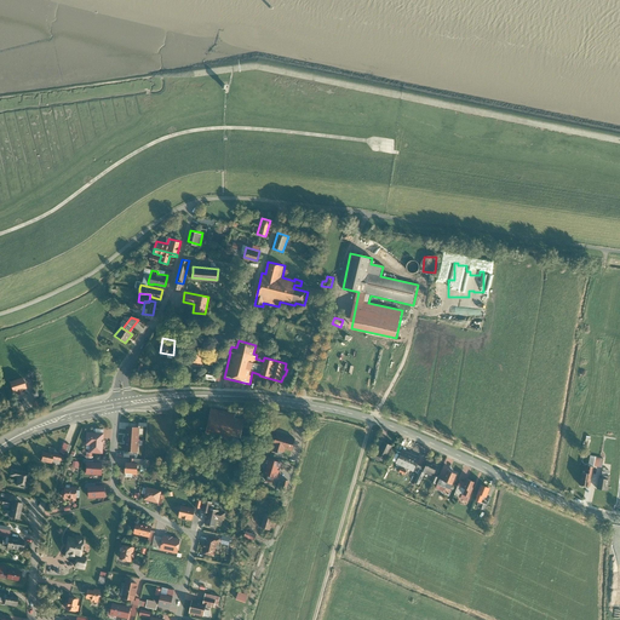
[(189,362),(204,365),(206,348),(191,346),(189,362)]
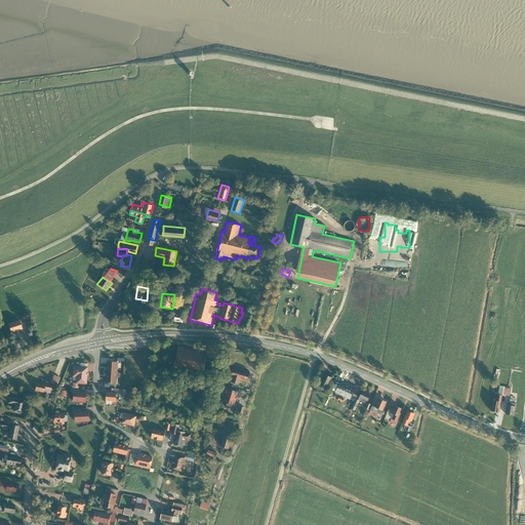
[(18,320),(8,324),(10,333),(14,332),(14,334),(17,333),(19,333),(18,331),(22,330),(18,320)]
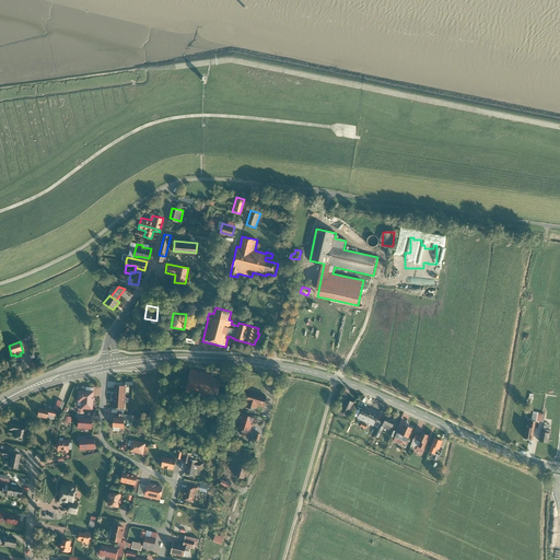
[(212,373),(190,368),(185,392),(206,397),(207,392),(217,394),(221,377),(212,375),(212,373)]
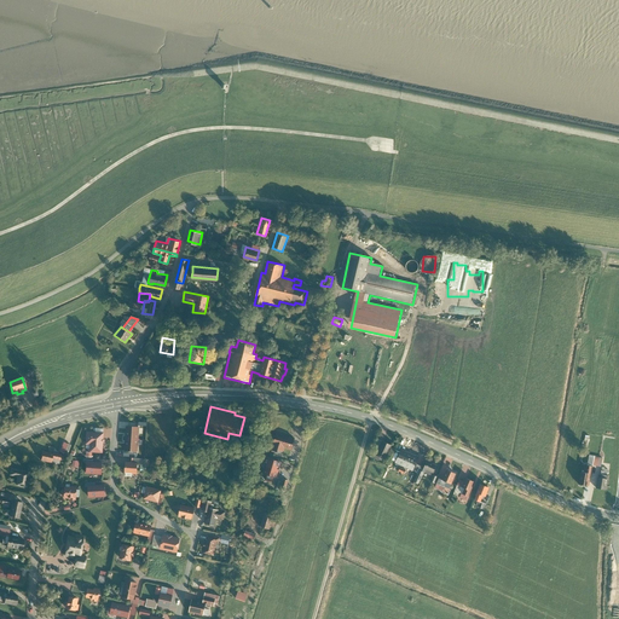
[(138,452),(139,427),(126,427),(125,451),(138,452)]
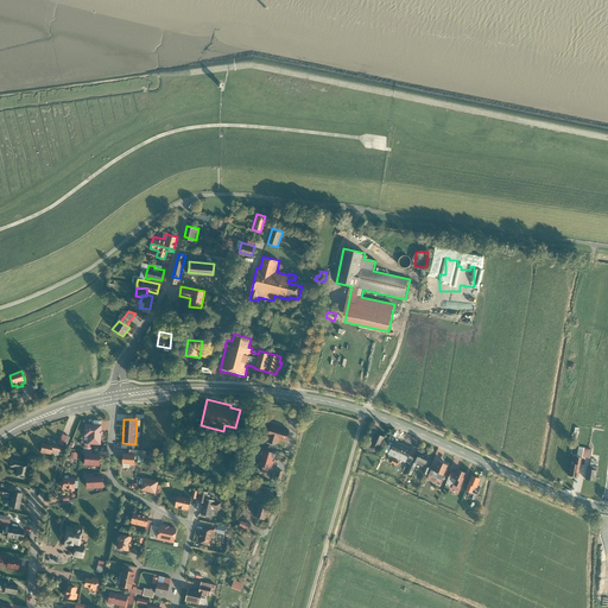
[(102,425),(84,424),(84,436),(89,436),(89,443),(101,444),(102,425)]
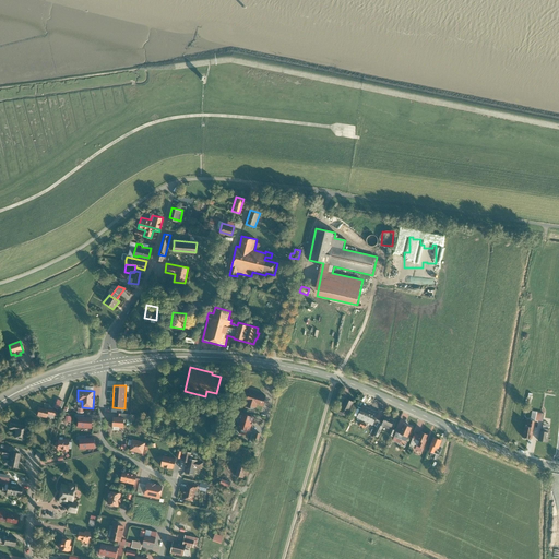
[(256,408),(257,404),(263,406),(266,395),(249,391),(245,405),(256,408)]
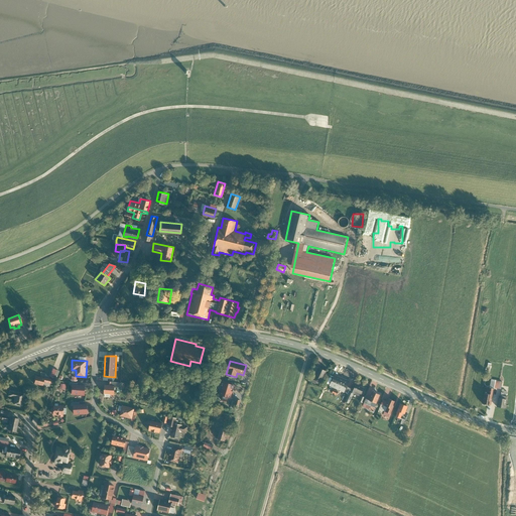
[(53,368),(49,376),(55,378),(58,370),(53,368)]
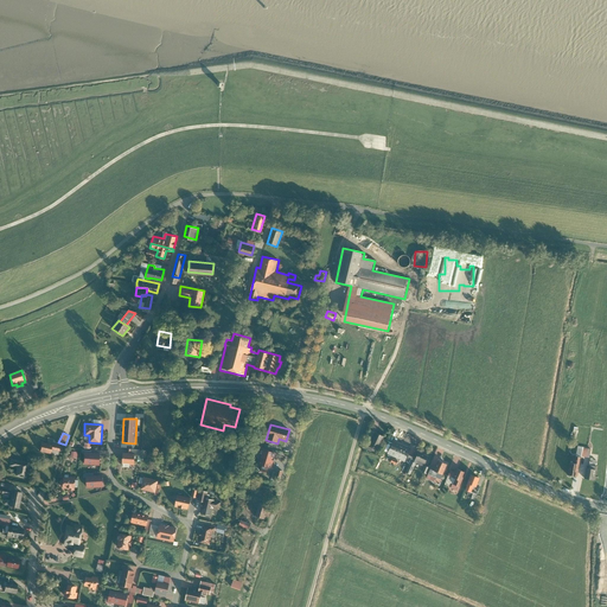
[(377,449),(383,436),(376,433),(370,446),(374,447),(377,449)]
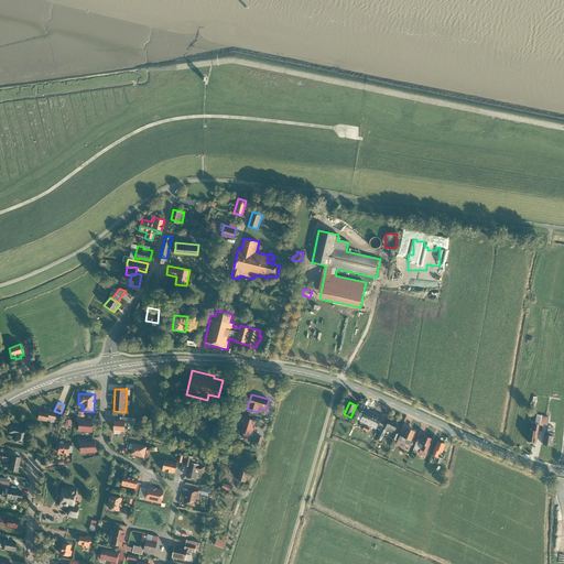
[(366,410),(361,418),(377,425),(380,418),(366,410)]
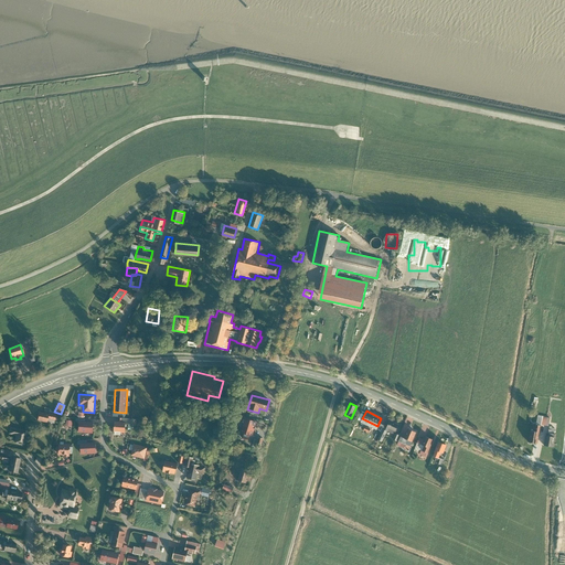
[(49,413),(40,412),(38,420),(46,423),(48,418),(54,419),(55,414),(49,413)]
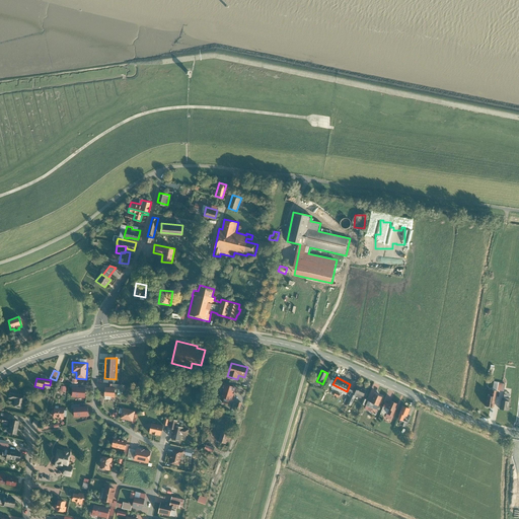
[(498,382),(497,389),(504,390),(505,383),(498,382)]
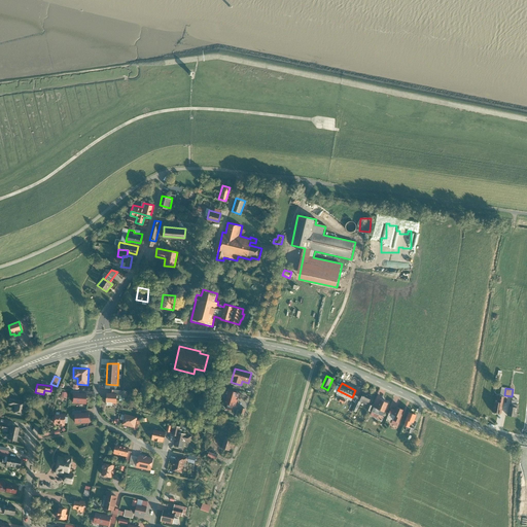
[(229,390),(224,402),(226,403),(225,409),(231,411),(233,405),(235,406),(239,392),(229,390)]
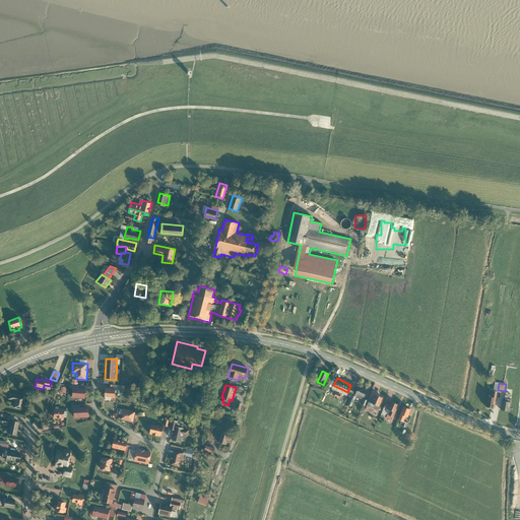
[(354,395),(355,396),(362,398),(363,396),(364,397),(367,390),(358,387),(356,389),(354,395)]
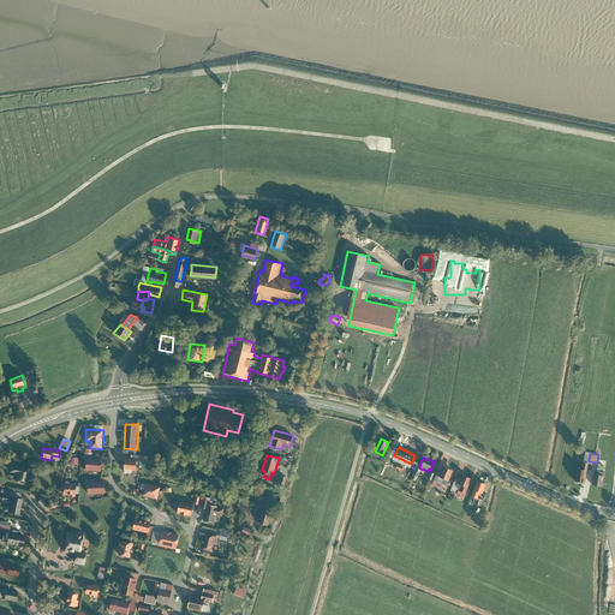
[(131,459),(125,459),(124,470),(136,470),(137,461),(137,459),(131,459)]
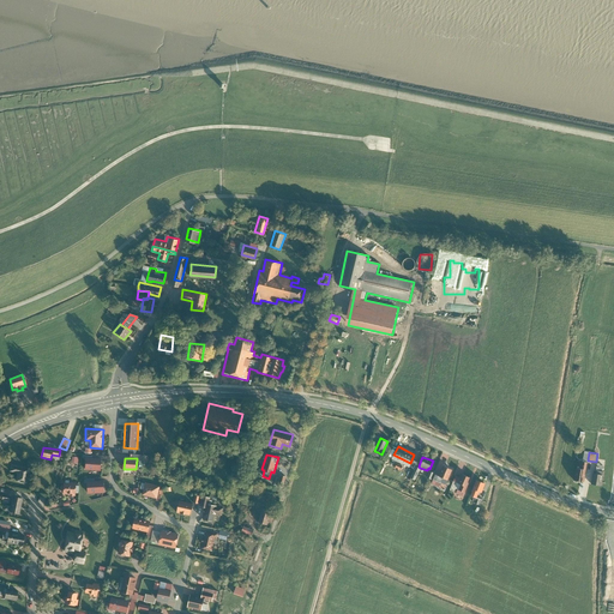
[(576,465),(575,480),(584,481),(588,462),(577,459),(576,465)]
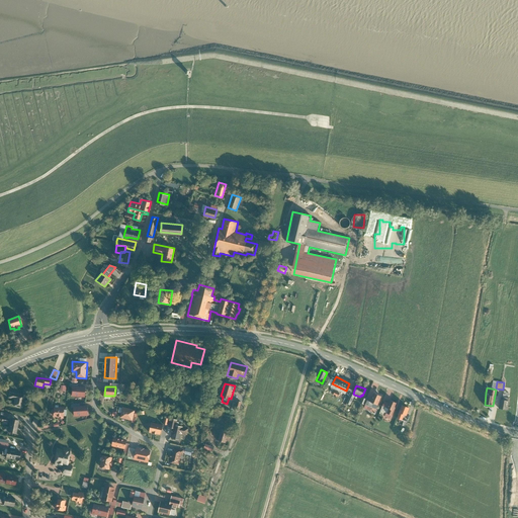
[(24,394),(8,392),(8,397),(14,398),(12,406),(22,407),(24,394)]
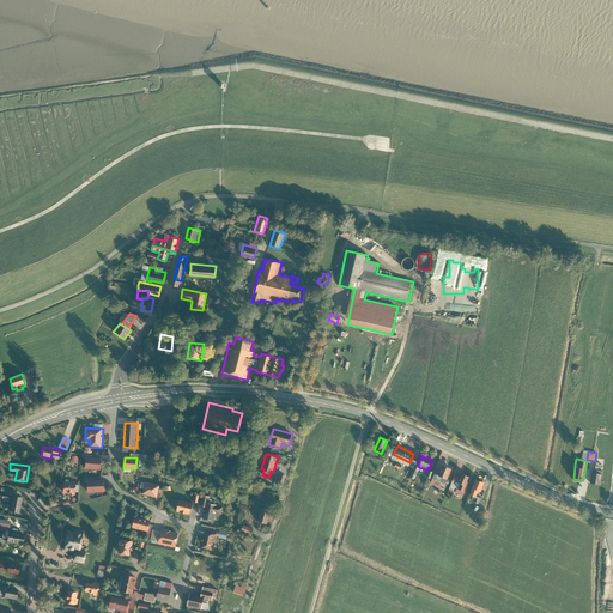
[(414,467),(410,478),(414,480),(419,467),(418,466),(414,465),(414,467)]
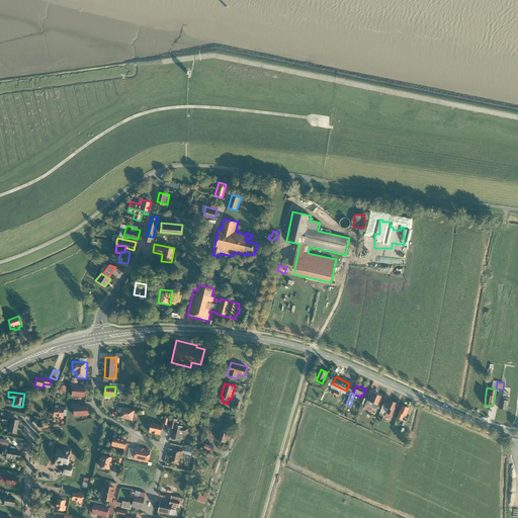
[(377,405),(381,396),(374,393),(370,402),(377,405)]
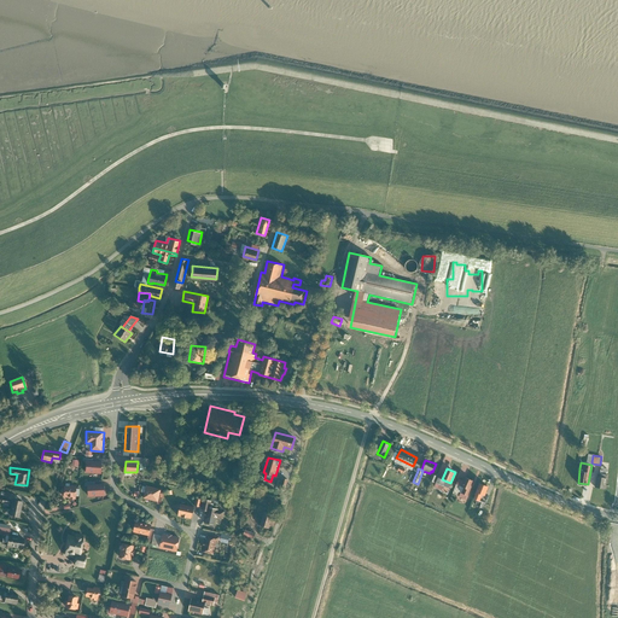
[(598,472),(595,487),(605,488),(607,473),(598,472)]
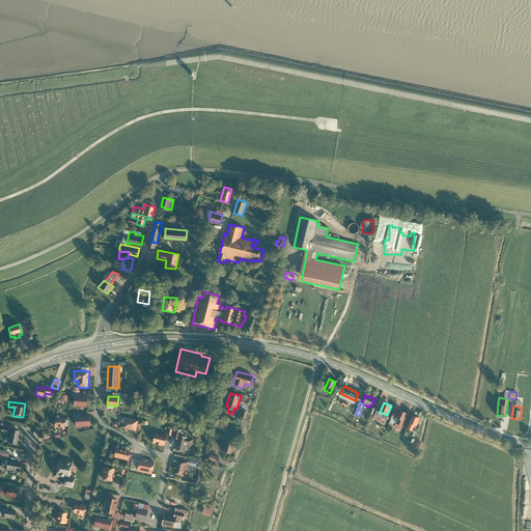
[(407,413),(399,410),(396,417),(396,418),(397,418),(395,423),(401,425),(407,413)]
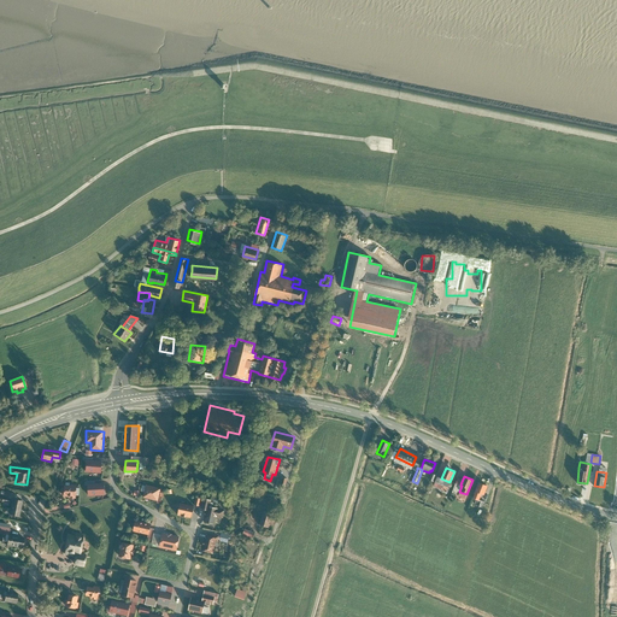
[(64,483),(63,495),(76,497),(77,485),(64,483)]
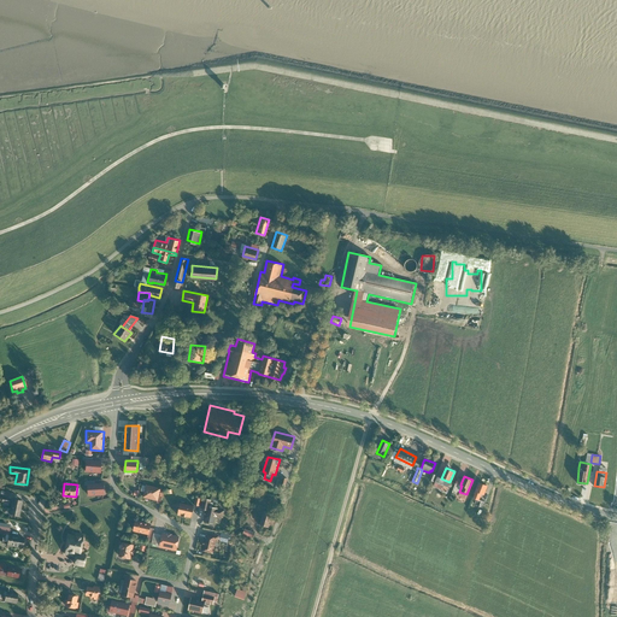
[(481,494),(483,495),(487,486),(479,483),(475,492),(481,494)]
